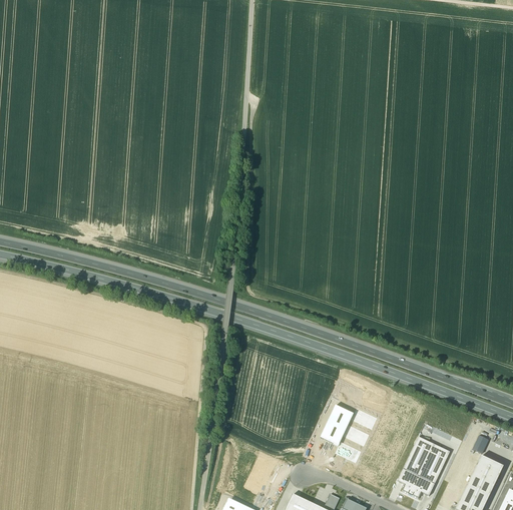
[(354,413),(335,404),(320,436),(338,445),(354,413)]
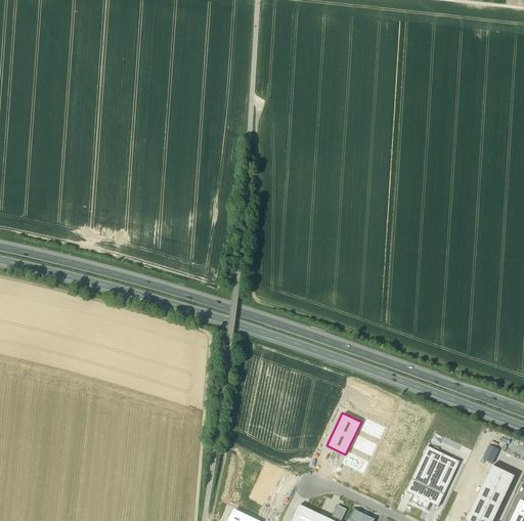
[(497,448),(489,443),(482,458),(491,462),(497,448)]
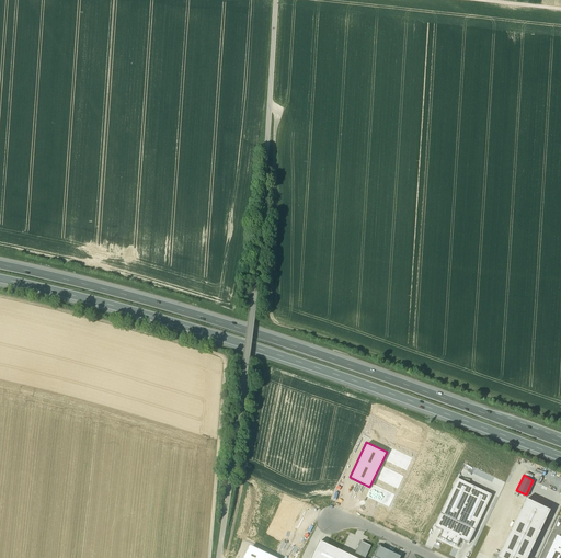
[(434,524),(443,528),(460,537),(469,541),(492,493),(457,477),(434,524)]
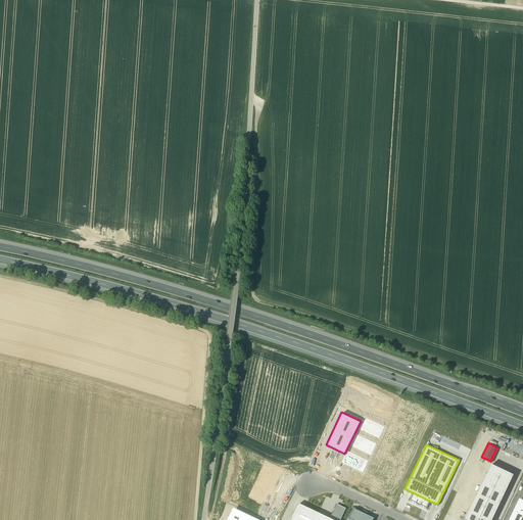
[(490,464),(463,519),(465,519),(490,519),(513,475),(490,464)]
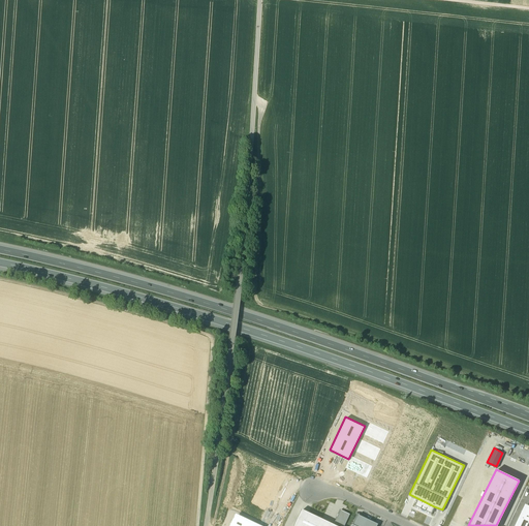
[(431,513),(434,506),(417,498),(414,504),(431,513)]
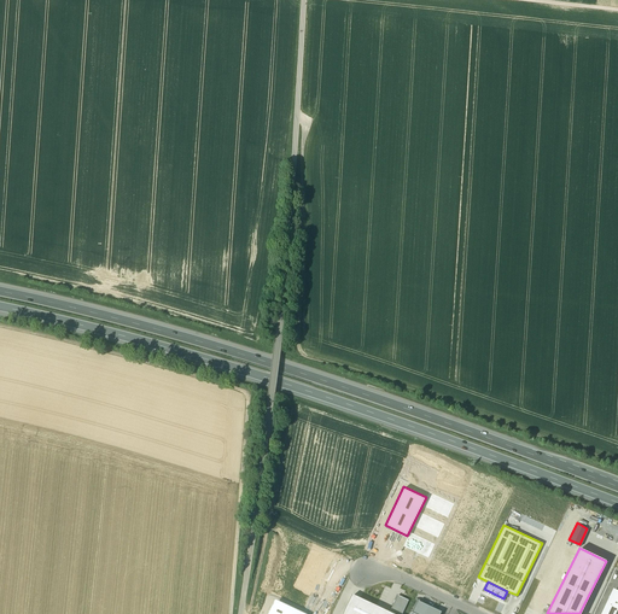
[(600,613),(617,613),(617,588),(614,586),(600,613)]
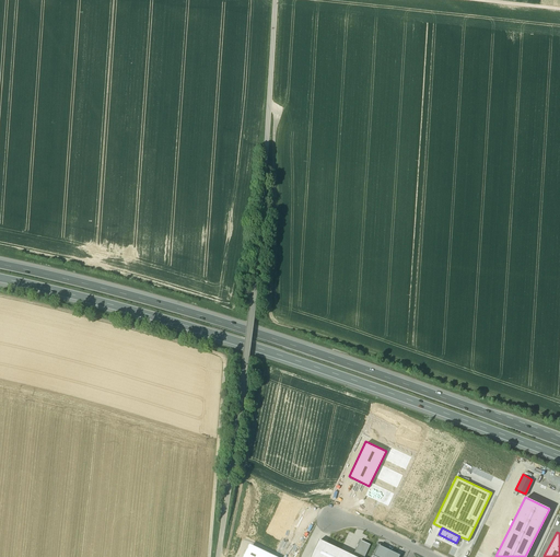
[(352,555),(319,538),(310,556),(363,556),(371,543),(361,538),(352,555)]
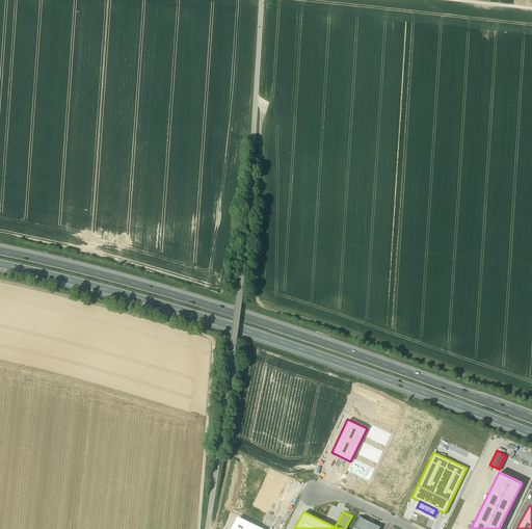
[(360,517),(353,528),(378,528),(380,526),(360,517)]
